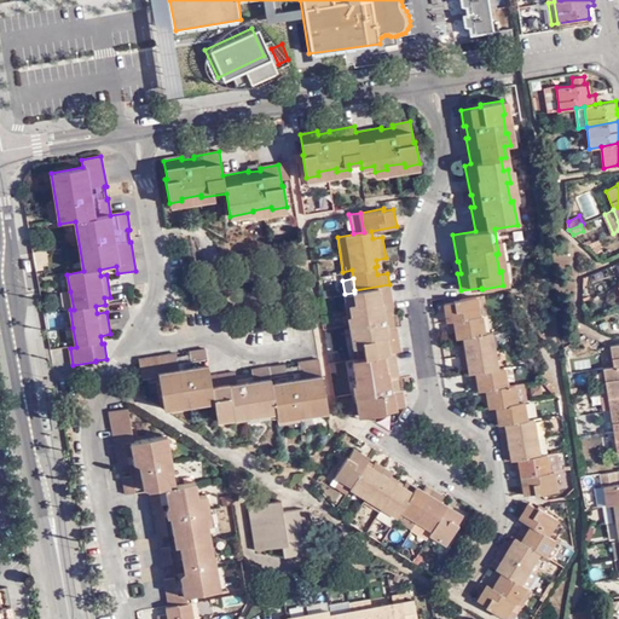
[(354,290),(354,293),(357,301),(351,302),(352,314),(356,314),(358,333),(356,334),(358,346),(364,345),(365,357),(359,358),(360,369),(357,370),(358,383),(360,383),(364,401),(362,401),(364,416),(386,412),(386,410),(405,408),(403,389),(400,389),(398,379),(400,377),(395,352),(401,351),(397,327),(395,327),(393,314),(395,314),(391,285),(389,284),(354,290)]
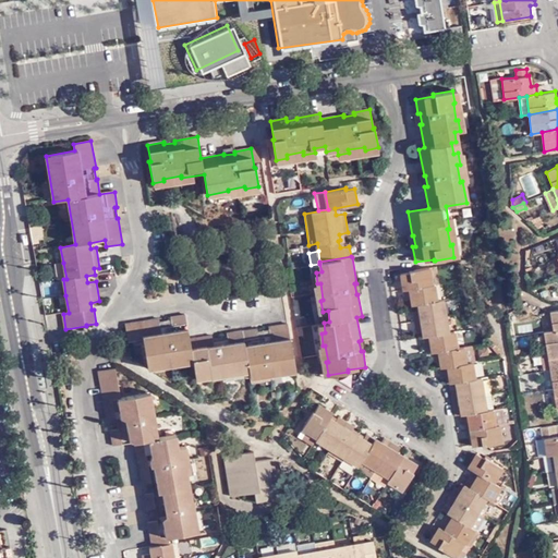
[(59,280),(63,279),(67,279),(63,263),(57,264),(59,280)]
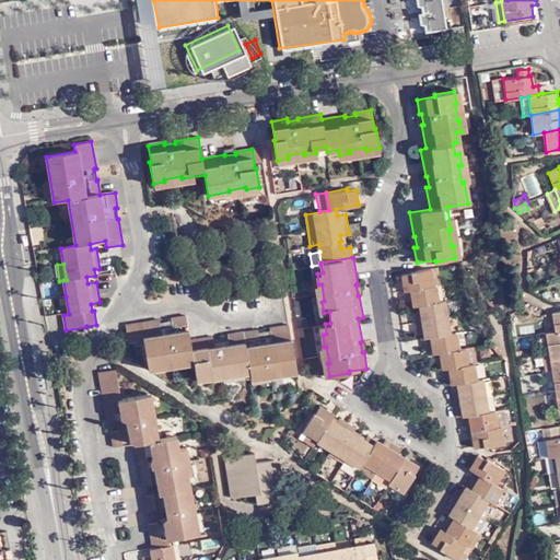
[(434,287),(431,269),(410,271),(411,273),(401,276),(407,301),(416,300),(417,306),(423,305),(424,312),(415,314),(418,331),(428,330),(429,338),(426,338),(427,348),(436,347),(438,353),(434,353),(436,363),(445,362),(446,369),(443,370),(444,378),(454,377),(455,384),(462,384),(463,389),(453,392),(456,410),(466,409),(467,416),(464,416),(465,426),(474,424),(475,432),(473,432),(475,447),(483,446),(483,447),(504,443),(502,427),(498,427),(496,410),(489,411),(482,378),(478,380),(475,364),(468,365),(466,349),(459,350),(456,333),(451,334),(444,301),(439,302),(436,287),(434,287)]
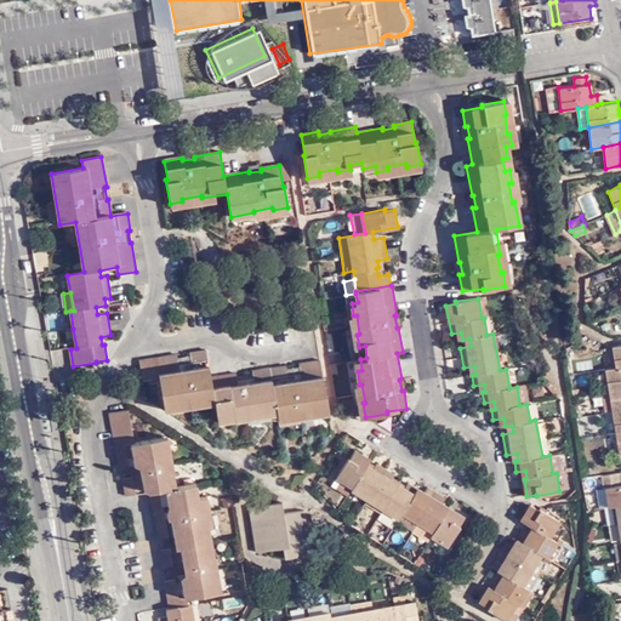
[(279,420),(302,416),(329,412),(320,360),(300,364),(300,365),(288,368),(288,365),(252,371),(254,372),(238,376),(237,374),(211,379),(208,351),(191,353),(191,354),(178,357),(178,355),(141,362),(143,382),(160,379),(165,410),(216,402),(218,422),(235,419),(235,420),(261,416),(260,411),(277,409),(278,414),(279,420)]
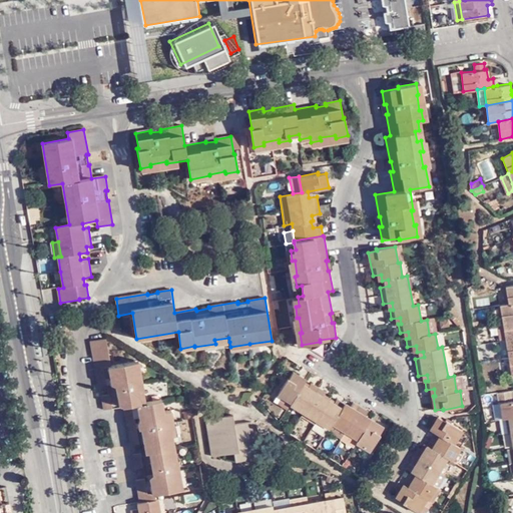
[(512,301),(510,302),(500,303),(501,310),(503,321),(512,319),(512,301)]
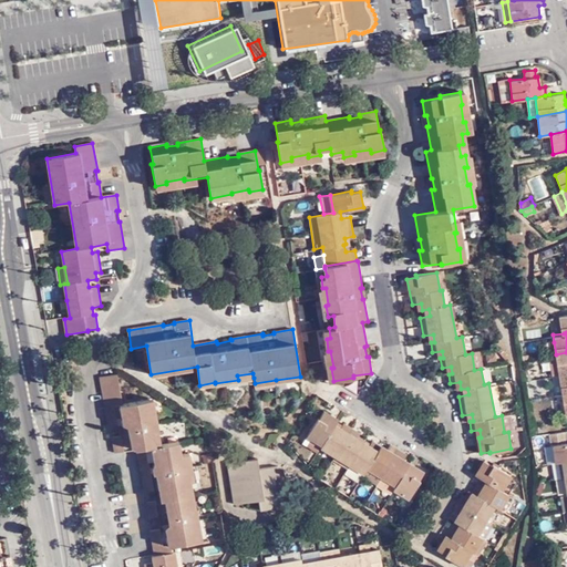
[(566,352),(556,354),(558,372),(566,371),(566,352)]
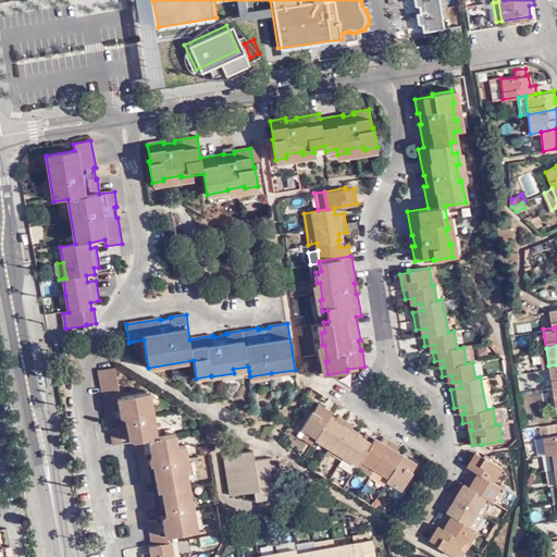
[(548,366),(546,348),(539,349),(541,367),(548,366)]
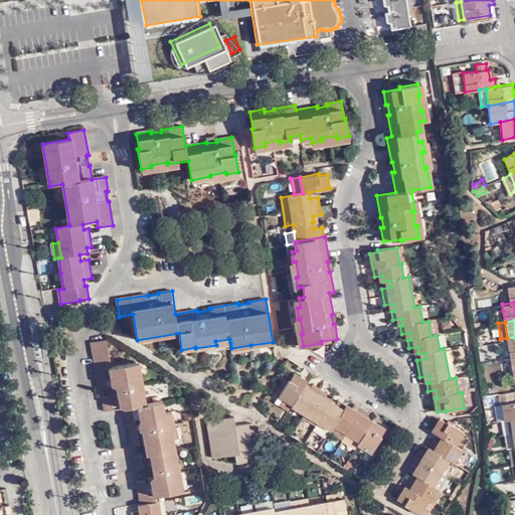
[(107,339),(90,342),(98,384),(107,383),(109,395),(102,396),(104,410),(124,406),(131,446),(140,444),(142,454),(133,456),(136,469),(144,468),(147,479),(136,481),(140,503),(137,504),(139,510),(131,511),(131,514),(162,514),(160,500),(156,500),(155,494),(184,489),(179,460),(178,460),(173,436),(176,435),(172,410),(165,411),(163,399),(147,402),(140,361),(111,366),(107,339)]
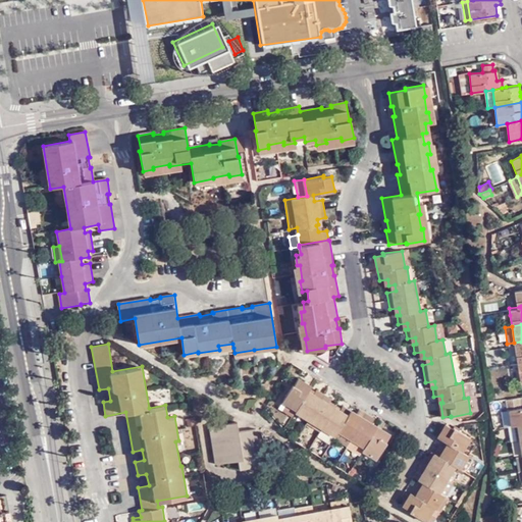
[(255,356),(254,350),(235,353),(236,359),(255,356)]
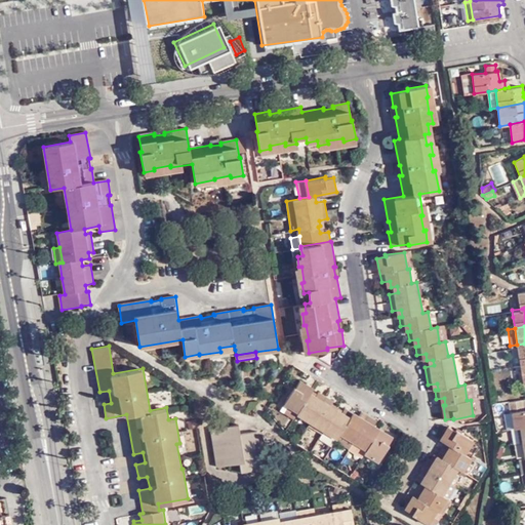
[(390,443),(393,437),(380,429),(379,432),(374,429),(378,420),(362,411),(358,418),(352,415),(354,412),(346,408),(341,415),(330,408),(334,401),(319,392),(316,399),(310,396),(314,389),(300,380),(297,386),(295,386),(286,403),(290,405),(299,411),(297,413),(298,413),(325,430),(337,437),(338,438),(340,433),(368,449),(366,452),(380,461),(391,444),(390,443)]
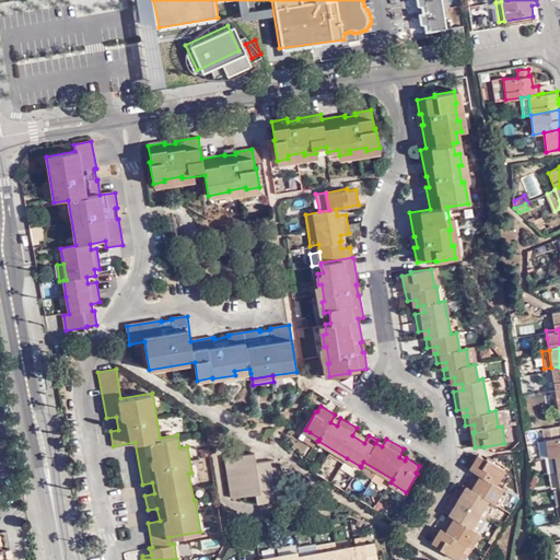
[(559,430),(559,427),(546,428),(547,440),(548,440),(552,456),(557,455),(559,469),(559,430)]
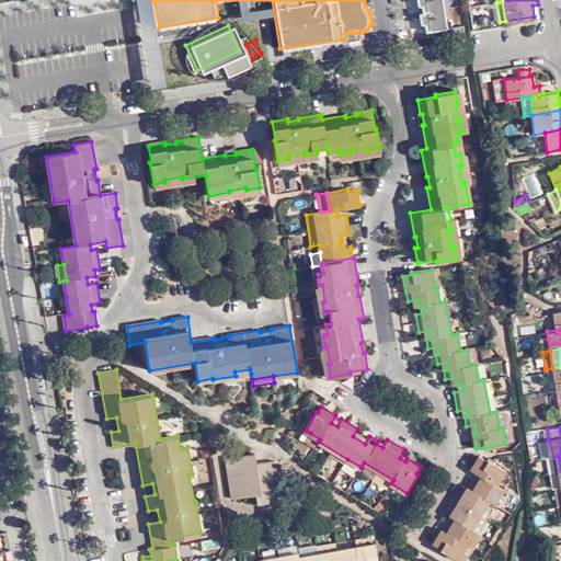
[(320,439),(310,433),(306,441),(316,447),(319,442),(318,442),(320,439)]
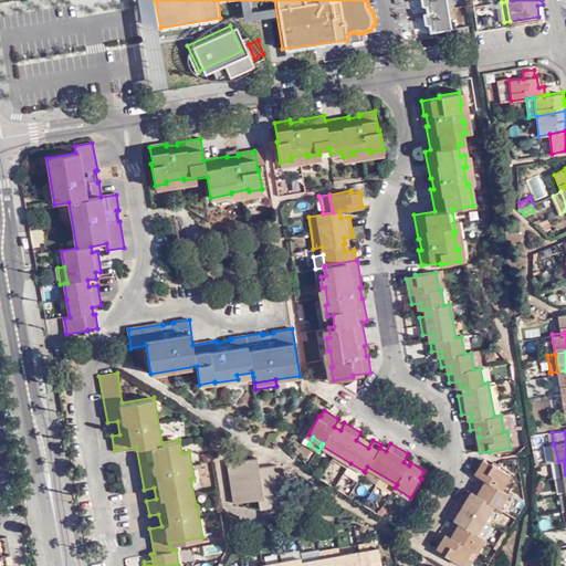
[(233,503),(258,499),(268,498),(270,507),(282,505),(281,495),(278,474),(260,477),(258,468),(257,458),(227,463),(233,503)]
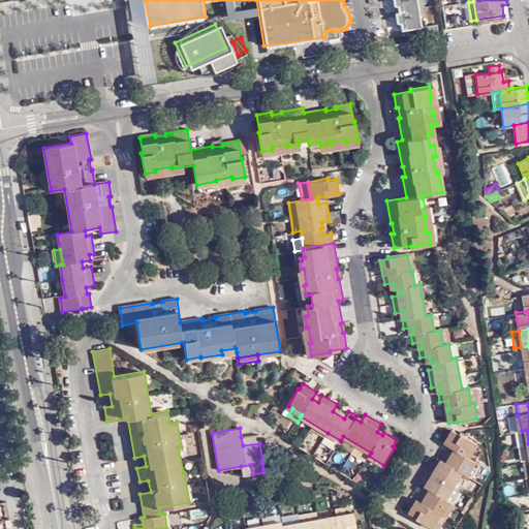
[(469,457),(477,443),(460,432),(459,434),(453,430),(444,443),(449,446),(457,450),(455,456),(446,450),(441,460),(443,461),(440,467),(433,462),(424,476),(432,481),(428,488),(433,491),(430,496),(423,492),(410,514),(416,517),(415,518),(433,528),(441,514),(443,516),(450,501),(446,498),(463,471),(467,474),(475,461),(469,457)]
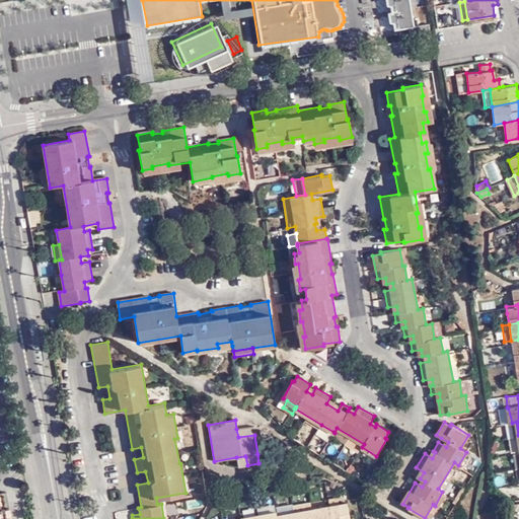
[(334,432),(321,425),(317,433),(328,440),(334,432)]
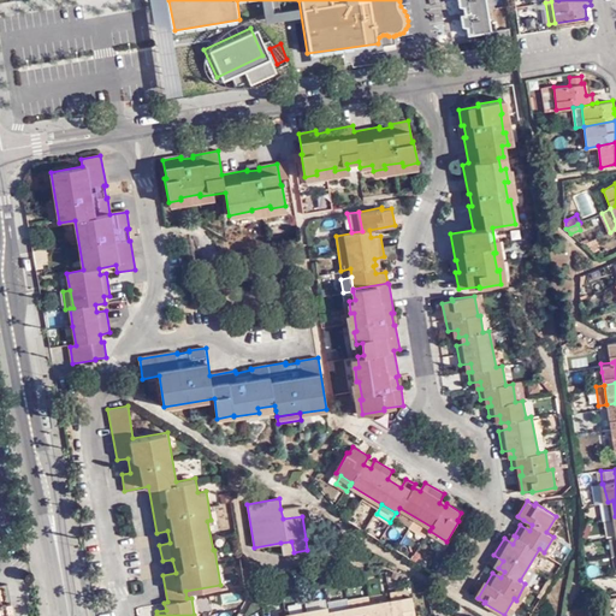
[(300,507),(280,509),(283,519),(302,516),(300,507)]
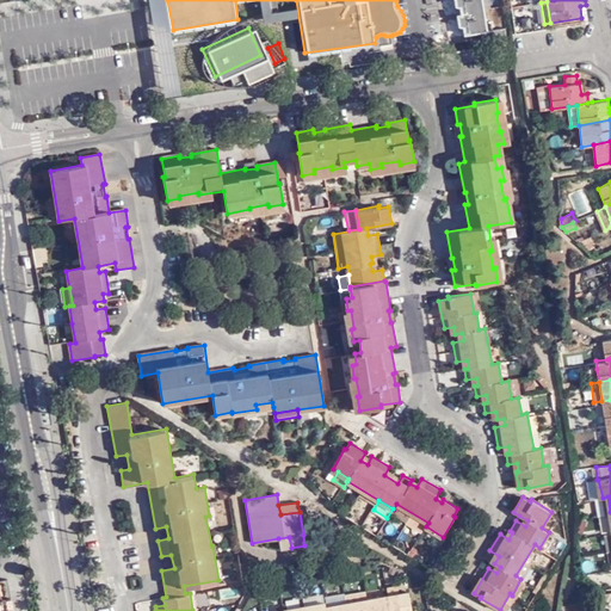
[(396,504),(394,510),(392,512),(408,522),(409,519),(425,529),(426,526),(429,523),(396,504)]
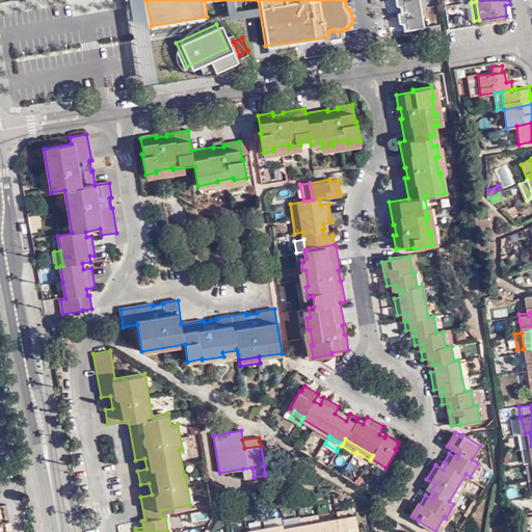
[(243,478),(254,477),(251,468),(242,469),(243,478)]
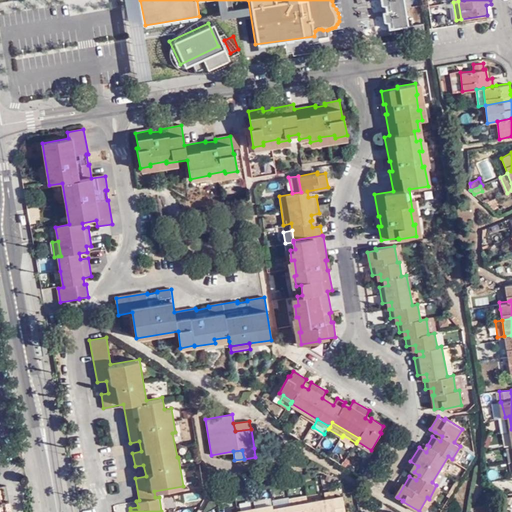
[(9,511),(4,482),(0,482),(0,511),(9,511)]
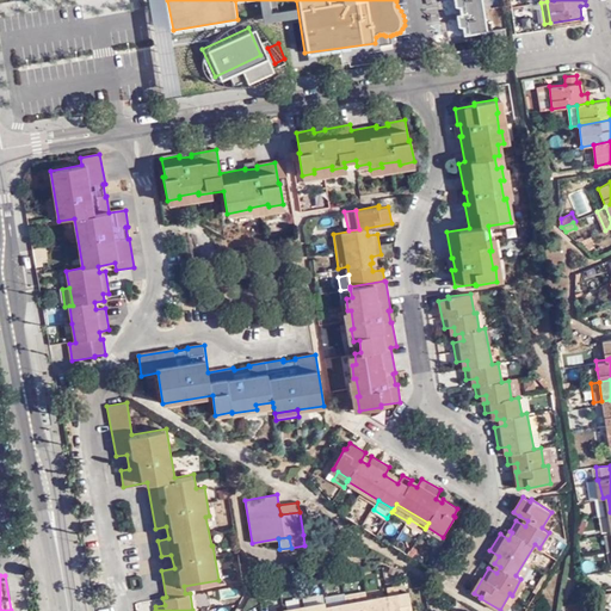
[(409,610),(407,592),(325,608),(325,610),(409,610)]
